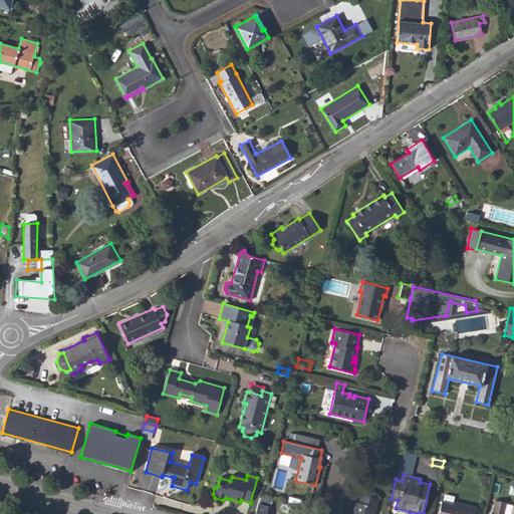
[(374,513),(378,498),(361,494),(359,503),(355,502),(352,513),(374,513)]
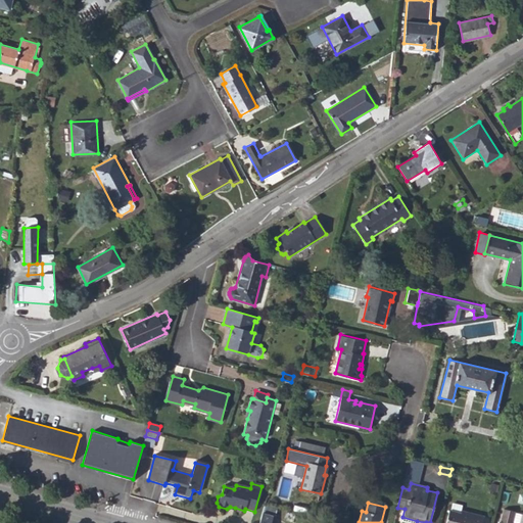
[(482,522),(485,516),(461,510),(462,506),(453,503),(450,511),(449,510),(445,522),(482,522)]
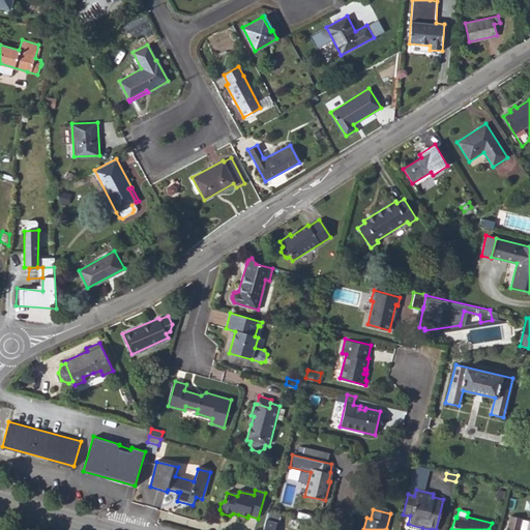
[(276,529),(282,514),(268,510),(262,529),(276,529)]
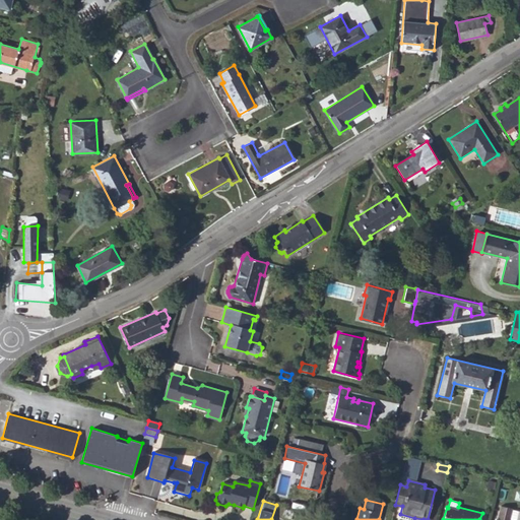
[(510,519),(513,509),(500,506),(497,519),(496,519),(510,519)]
